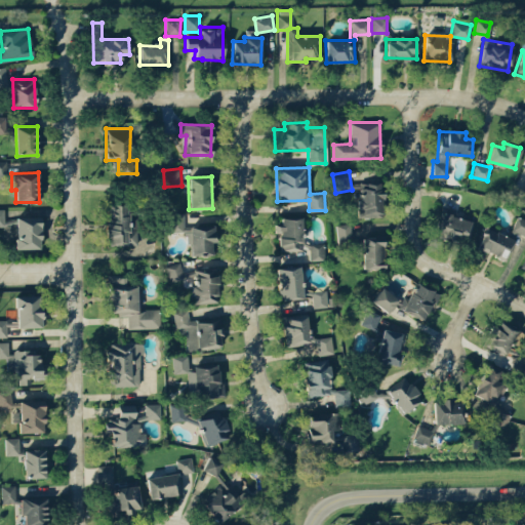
[(358,216),(380,216),(379,182),(357,183),(358,216)]
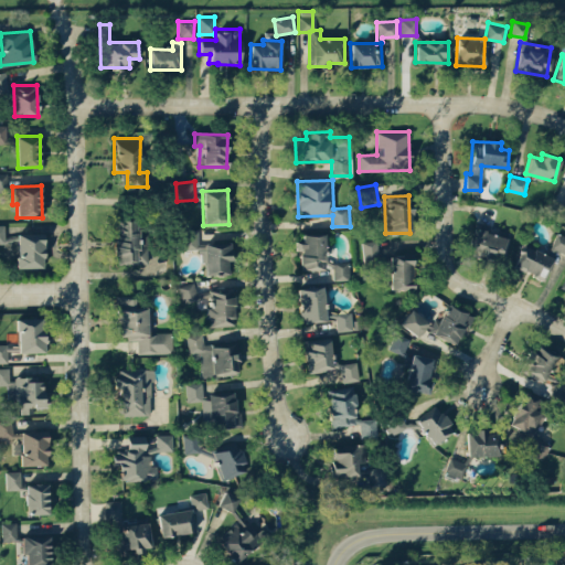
[(116,264),(146,264),(147,240),(138,240),(138,221),(116,221),(116,264)]
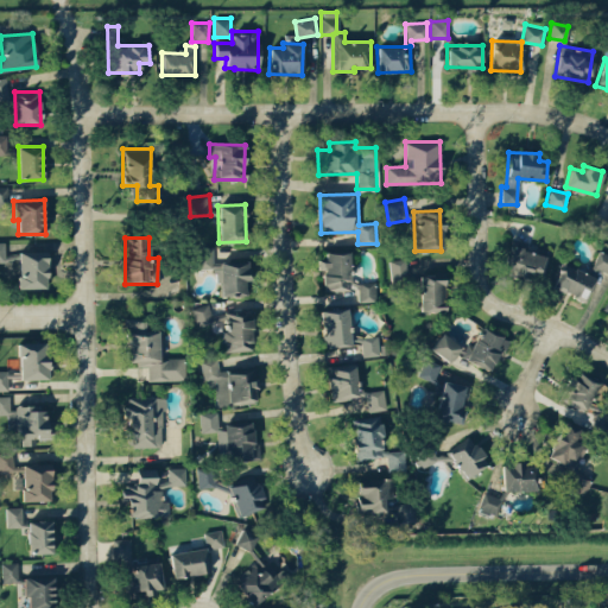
[(527,241),(508,239),(505,274),(544,278),(548,249),(526,247),(527,241)]
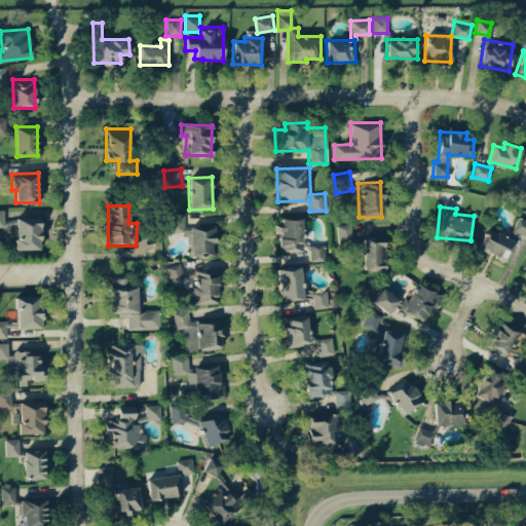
[(215,256),(215,226),(184,226),(184,215),(170,215),(170,232),(186,232),(186,243),(191,243),(191,256),(215,256)]
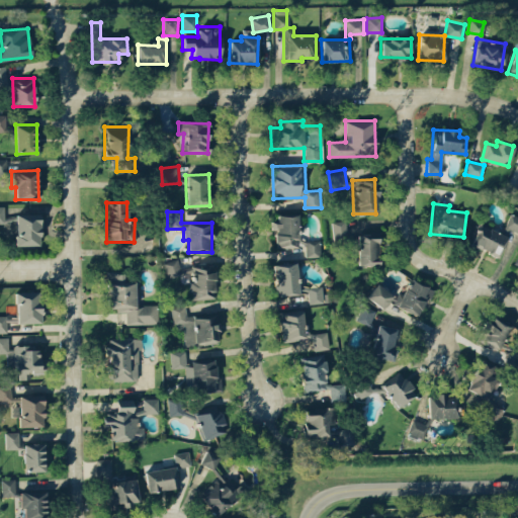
[(39,245),(38,213),(15,213),(15,245),(39,245)]
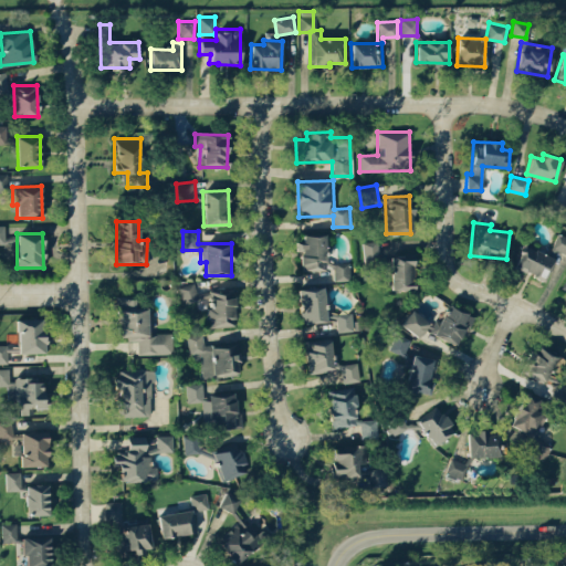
[(554,258),(556,251),(565,253),(565,236),(556,233),(548,255),(554,258)]
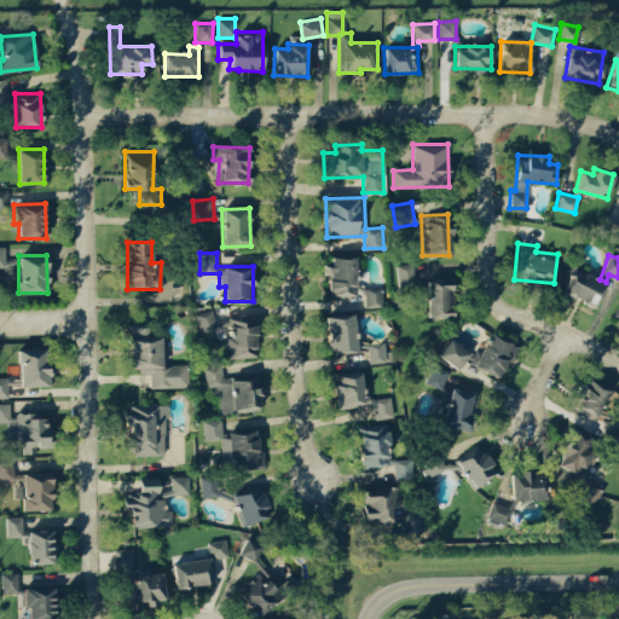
[(328,295),(357,294),(354,256),(331,258),(331,266),(327,266),(328,295)]
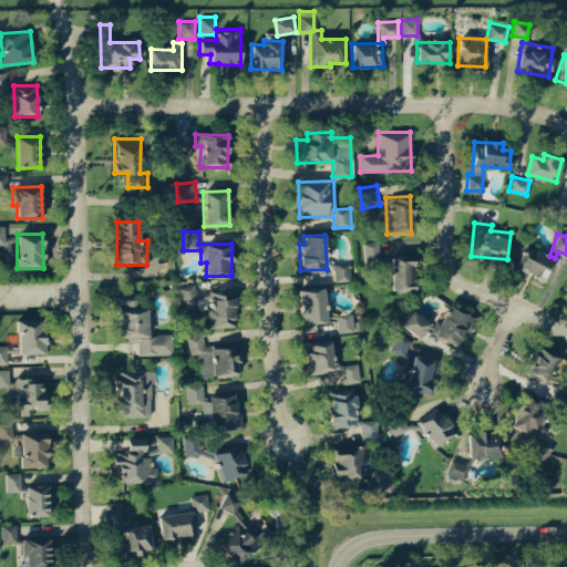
[(544,281),(555,258),(524,244),(513,267),(544,281)]
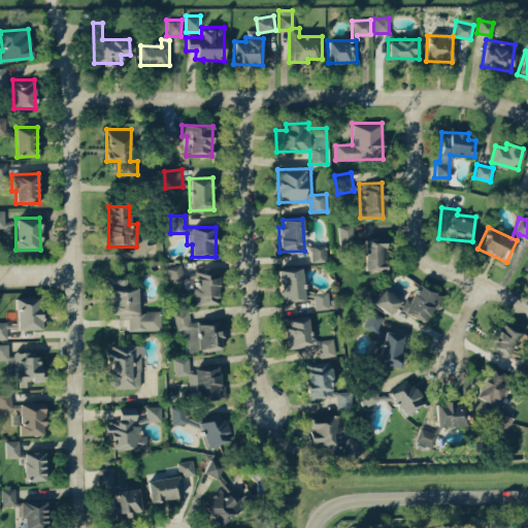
[(385,269),(385,237),(364,238),(365,269),(385,269)]
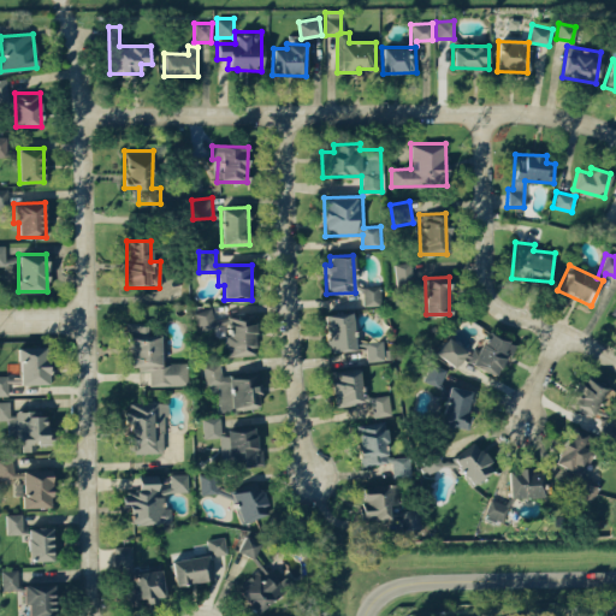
[(363,304),(380,304),(380,285),(362,285),(363,304)]
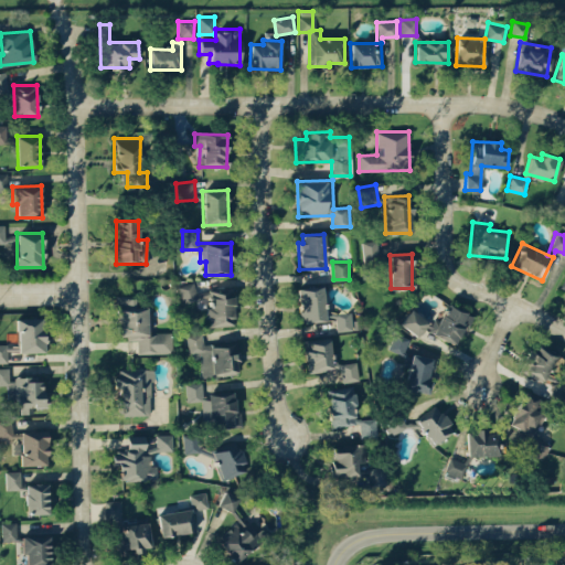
[(233,288),(206,288),(208,327),(234,326),(233,288)]
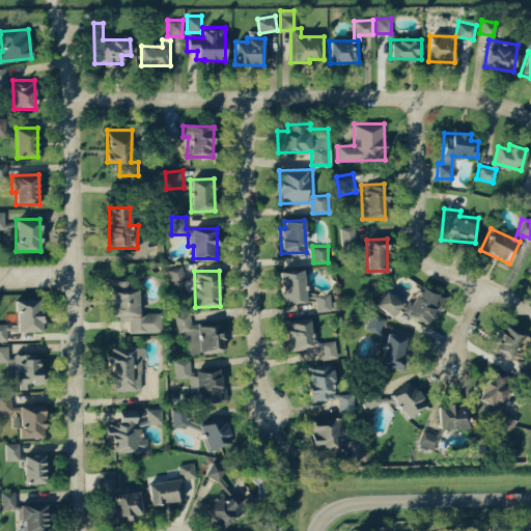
[(281,302),(305,302),(304,271),(281,271),(281,302)]
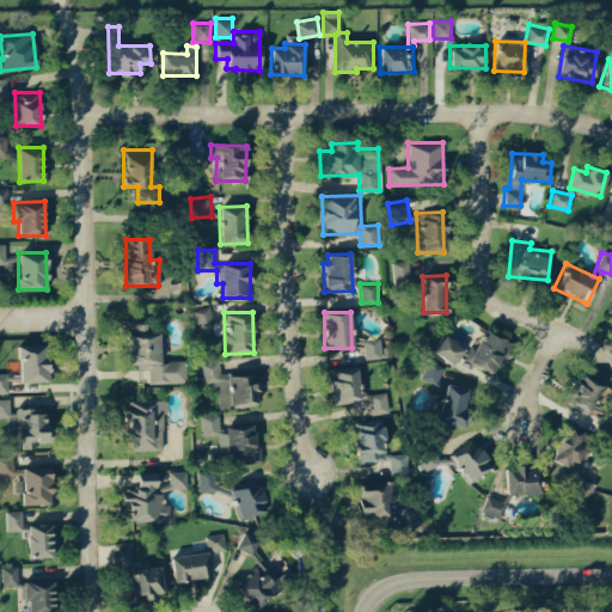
[(185,383),(185,360),(160,360),(159,332),(148,332),(148,319),(126,320),(127,363),(138,363),(138,368),(148,368),(148,383),(185,383)]
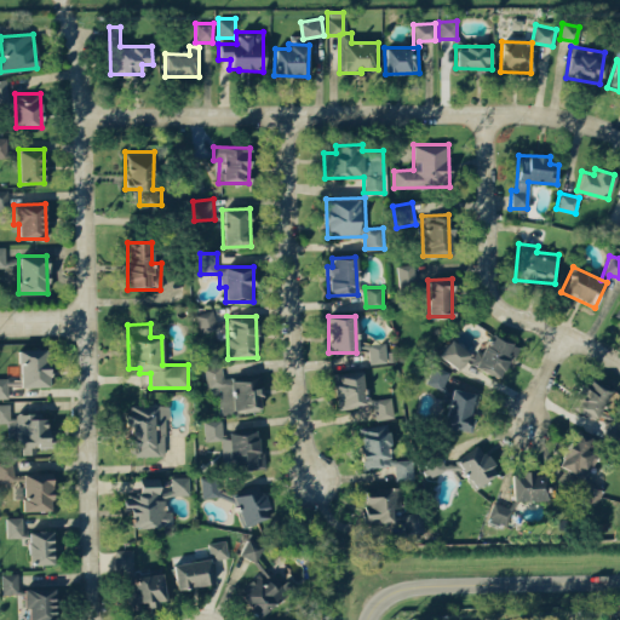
[(499,377),(510,356),(515,359),(520,348),(491,333),(475,365),(499,377)]
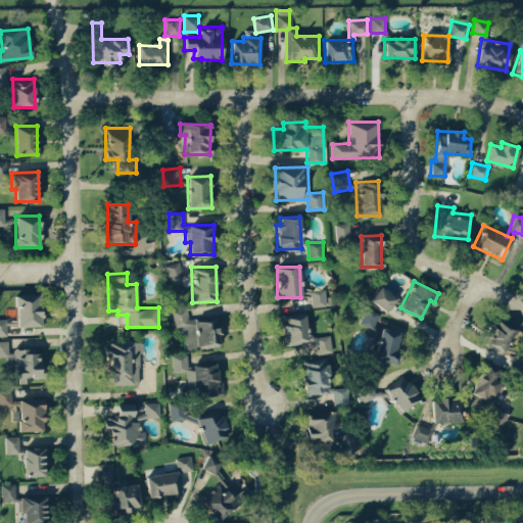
[(387,312),(396,297),(379,286),(370,300),(387,312)]
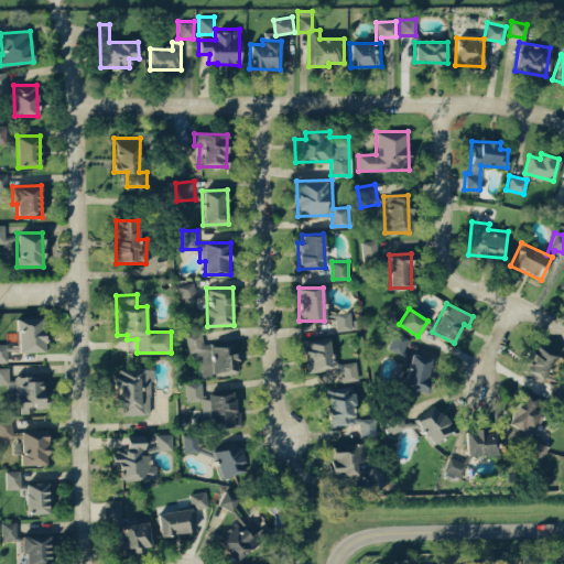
[(350,312),(334,312),(335,331),(351,329),(350,312)]
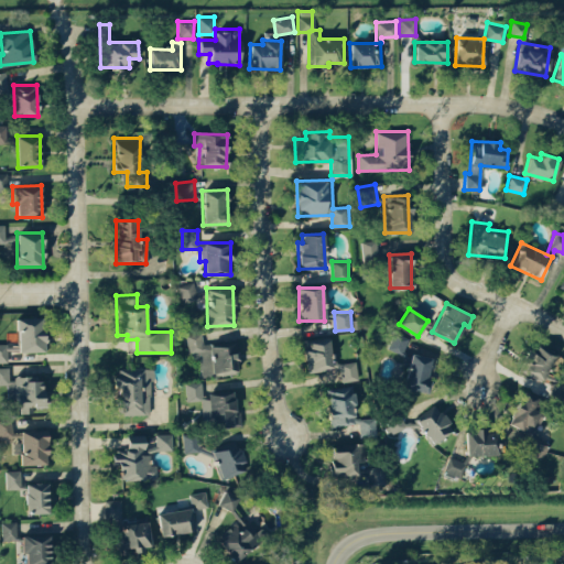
[(44,350),(43,317),(17,317),(18,351),(44,350)]
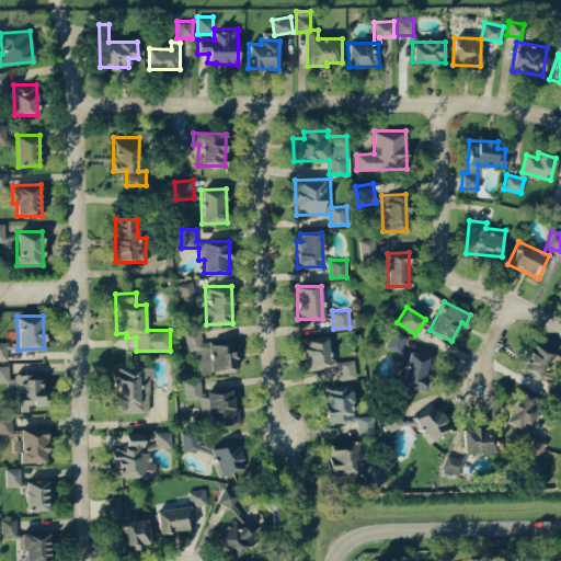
[(385,347),(399,353),(405,335),(391,330),(385,347)]
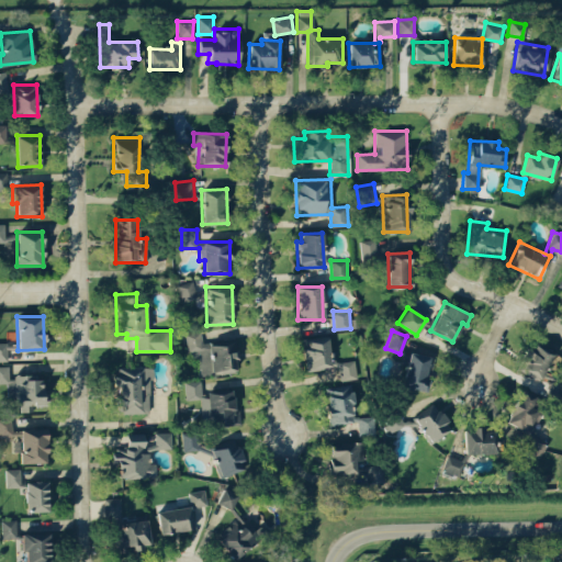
[(237,372),(235,343),(201,345),(200,332),(184,333),(186,351),(199,350),(200,374),(237,372)]
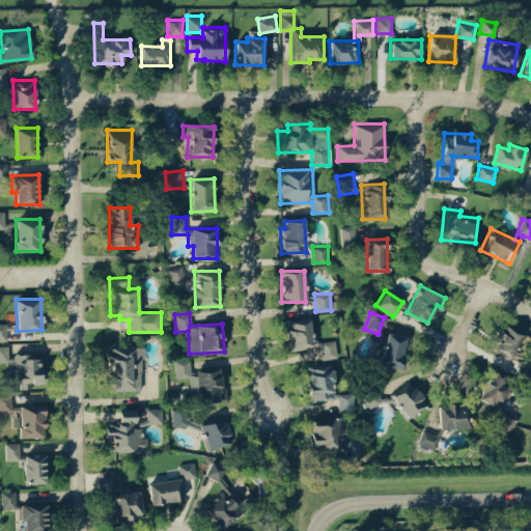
[(284,319),(288,351),(320,346),(322,359),(336,357),(334,339),(313,341),(310,317),(284,319)]
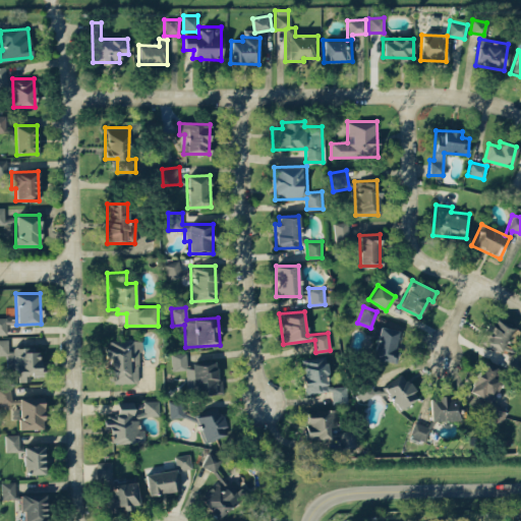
[(501,352),(514,326),(493,315),(483,335),(487,337),(483,344),(501,352)]
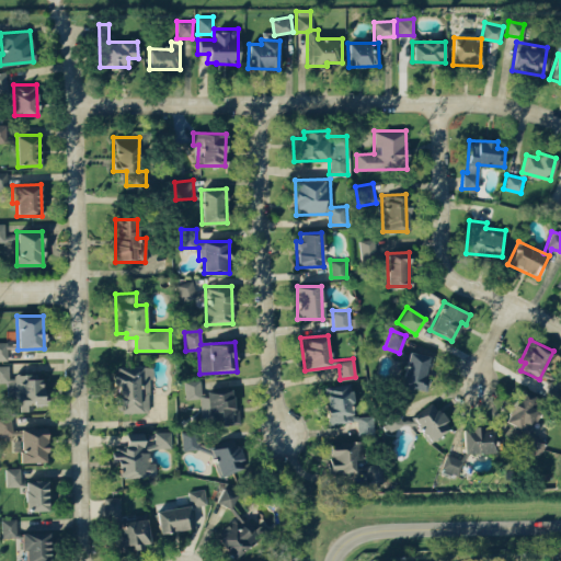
[(400,385),(422,390),(431,356),(409,351),(400,385)]
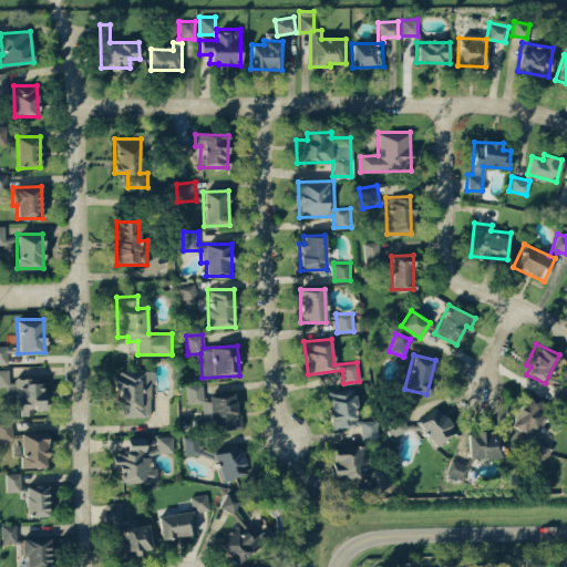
[(9,369),(0,369),(0,385),(7,387),(7,401),(16,401),(16,413),(33,413),(33,409),(43,409),(43,380),(9,380),(9,369)]
